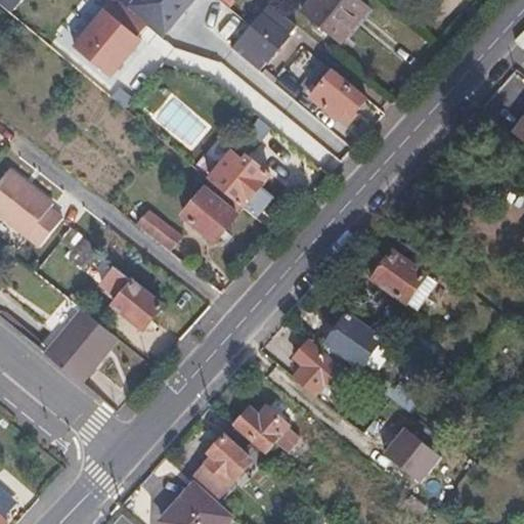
[(149,26),(118,0),(116,0),(103,11),(134,38),(149,26)]
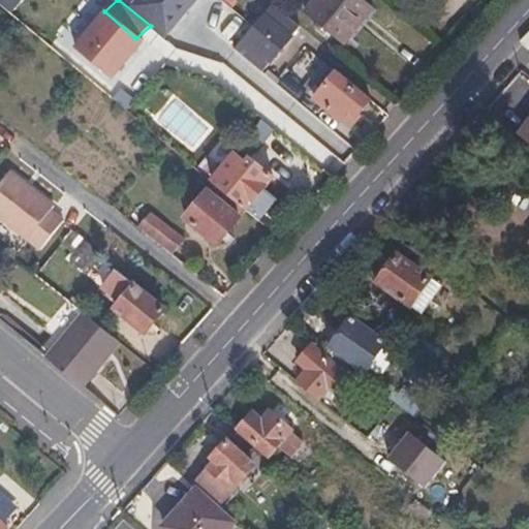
[(194,0),(119,0),(151,26),(164,36),(194,0)]
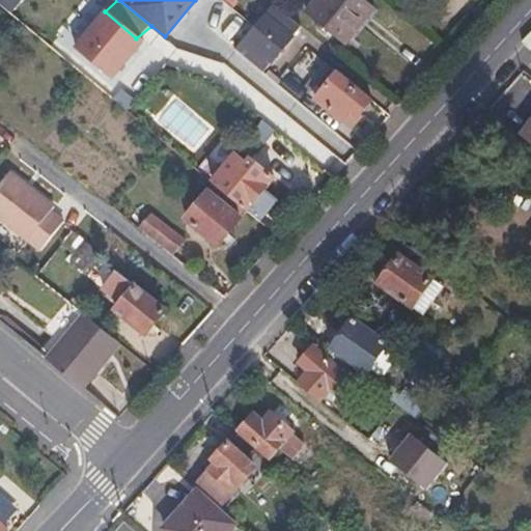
[(313,0),(304,11),(344,45),(374,8),(364,0),(313,0)]
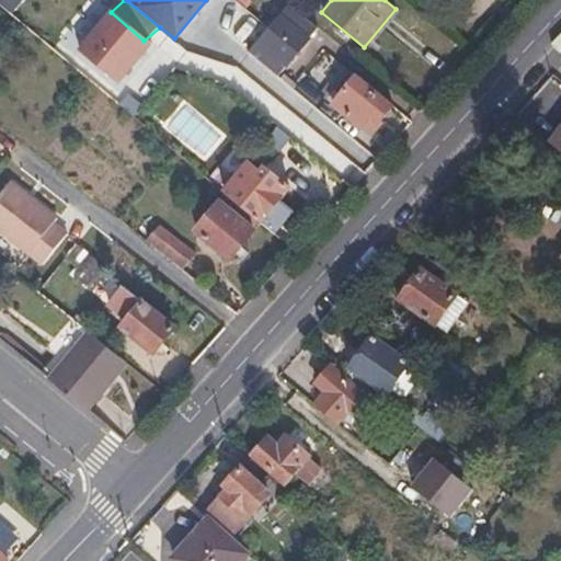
[(144,41),(111,12),(105,9),(73,49),(114,87),(149,47),(144,41)]
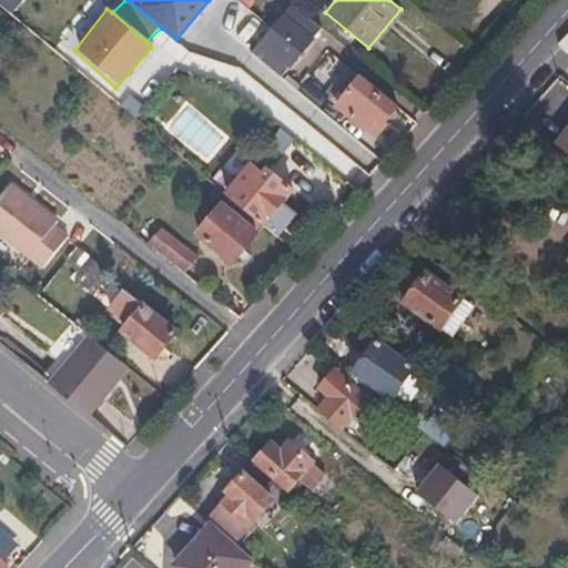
[(286,16),(274,29),(262,44),(288,66),(312,38),(286,16)]
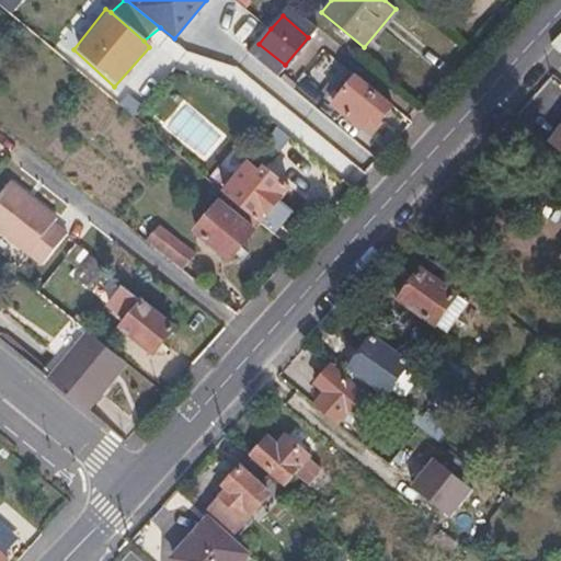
[(380,123),(393,106),(343,67),(322,93),(333,103),(333,104),(373,135),(381,125),(380,123)]
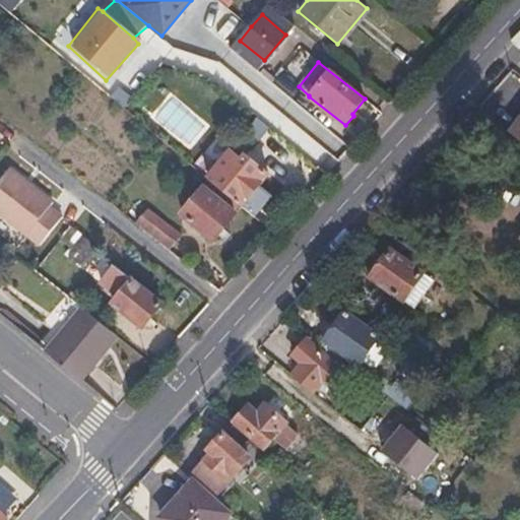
[(267,131),(254,119),(243,132),(255,142),(267,131)]
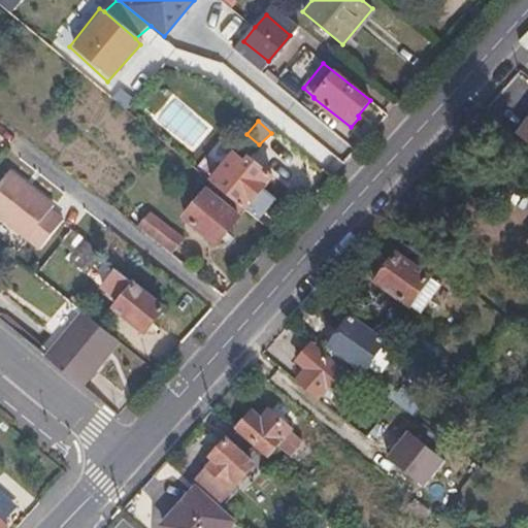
[(527,121),(517,136),(527,144),(527,121)]
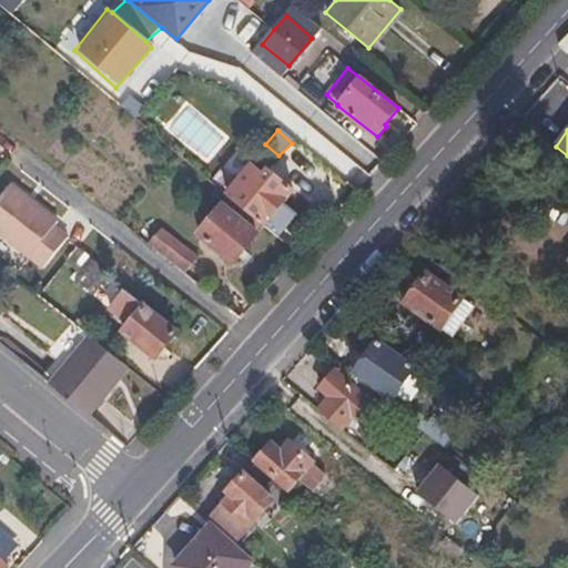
[(250,163),(225,192),(265,225),(294,190),(267,168),(263,173),(250,163)]
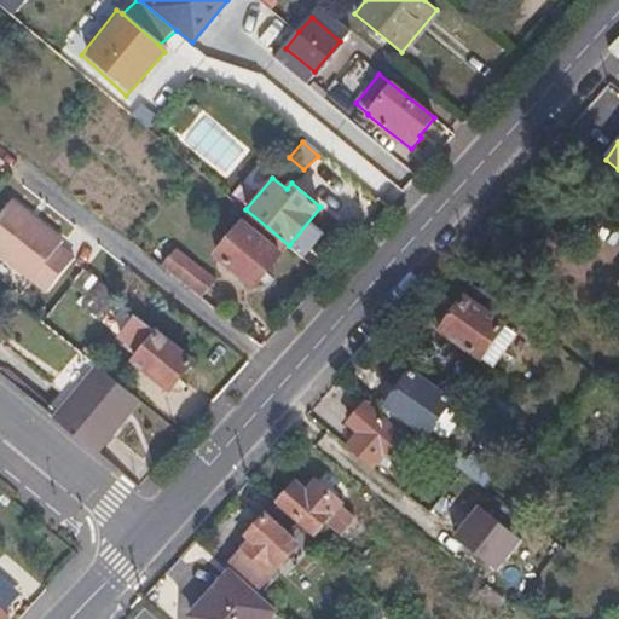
[(12,204),(0,218),(0,254),(46,291),(74,256),(59,246),(61,243),(12,204)]
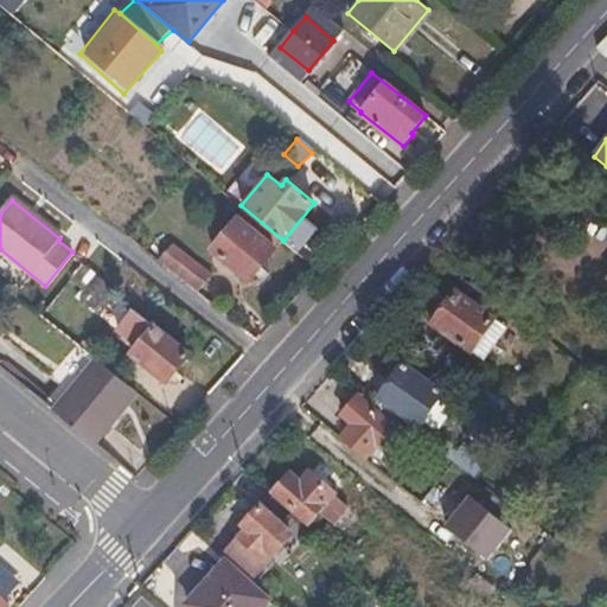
[(250,281),(276,250),(236,218),(211,249),(250,281)]
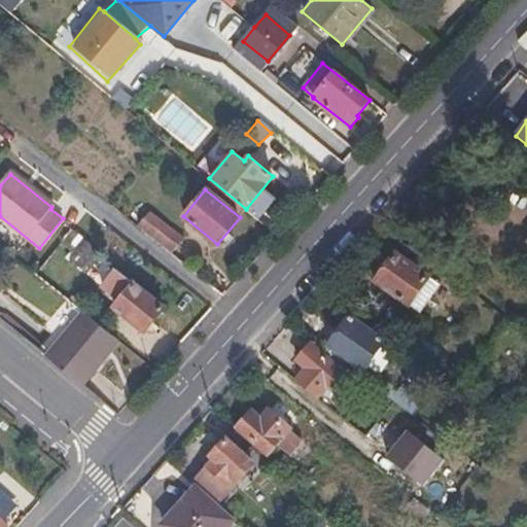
[(183,238),(150,212),(138,227),(171,253),(183,238)]
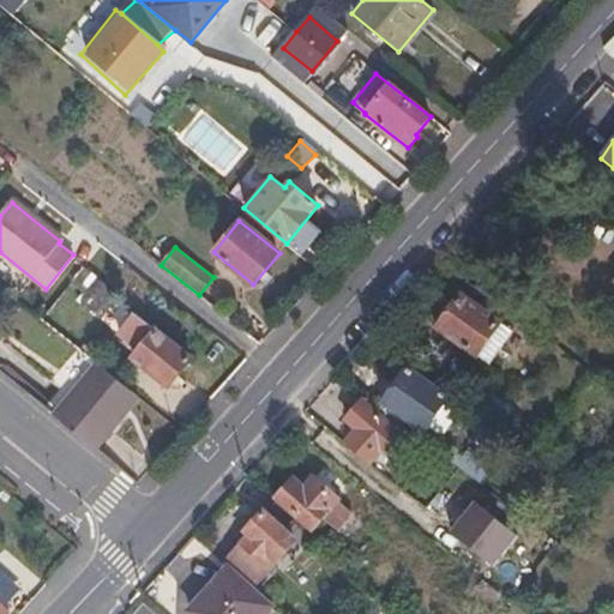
[(83,268),(72,282),(104,308),(116,295),(83,268)]
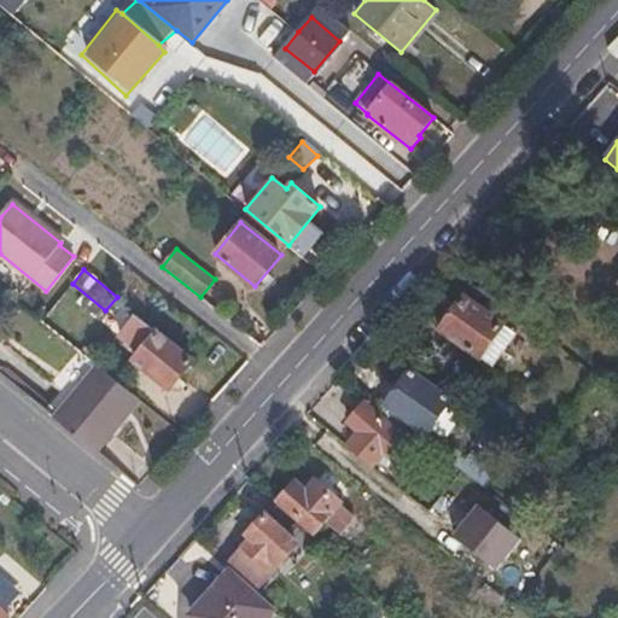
[(479,357),(512,313),(473,286),(467,296),(465,293),(439,330),(479,357)]
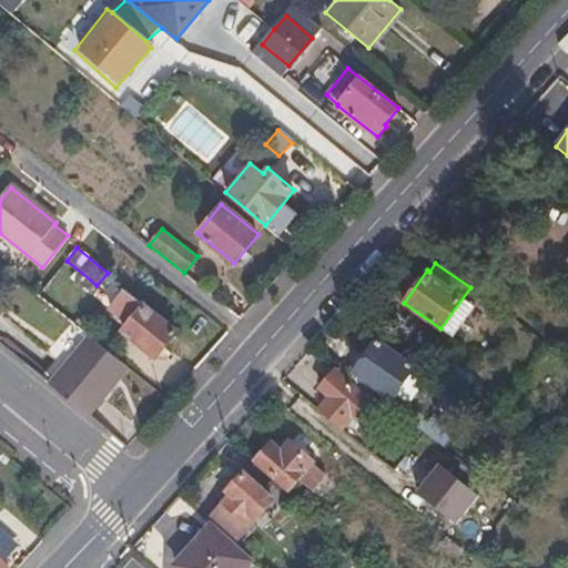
[(122,332),(156,357),(178,333),(123,291),(108,308),(128,324),(122,332)]
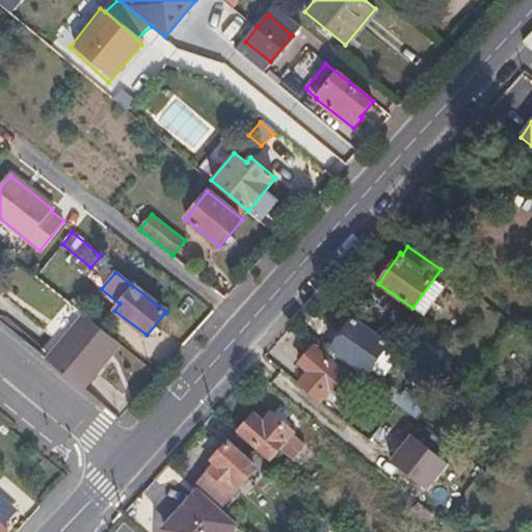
[(83,314),(47,360),(84,390),(121,344),(83,314)]
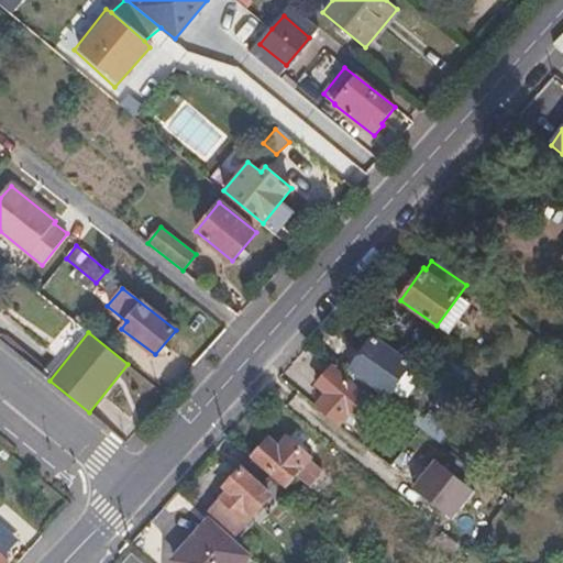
[(345,377),(366,396),(370,392),(374,385),(388,396),(411,365),(375,339),(345,377)]
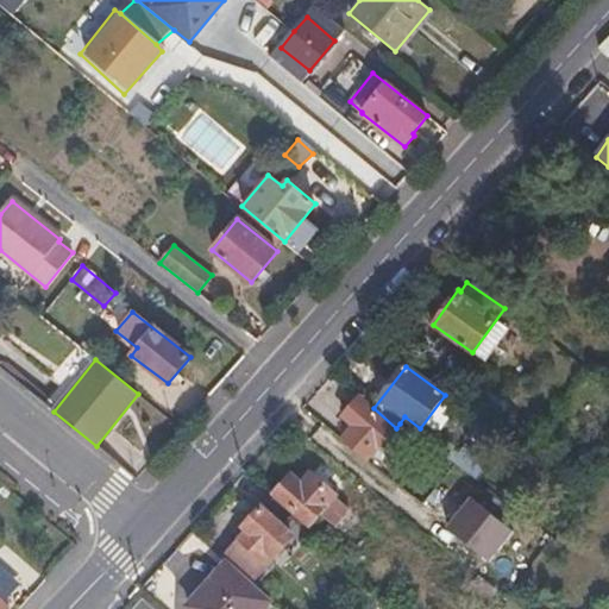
[(374,408),(360,396),(344,418),(352,426),(343,438),(369,459),(396,428),(374,408)]
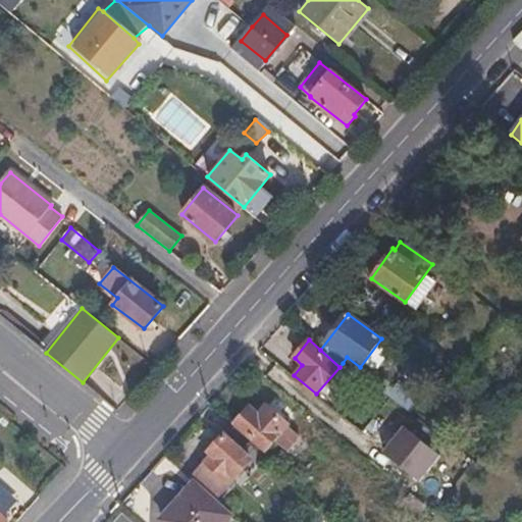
[(384,394),(368,381),(361,392),(377,404),(384,394)]
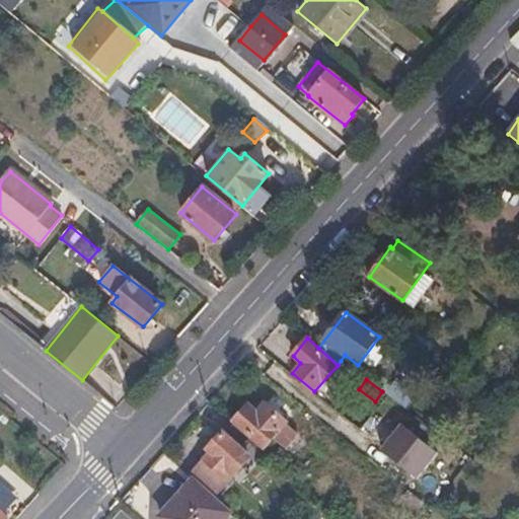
[(386,394),(405,409),(415,395),(395,381),(386,394)]
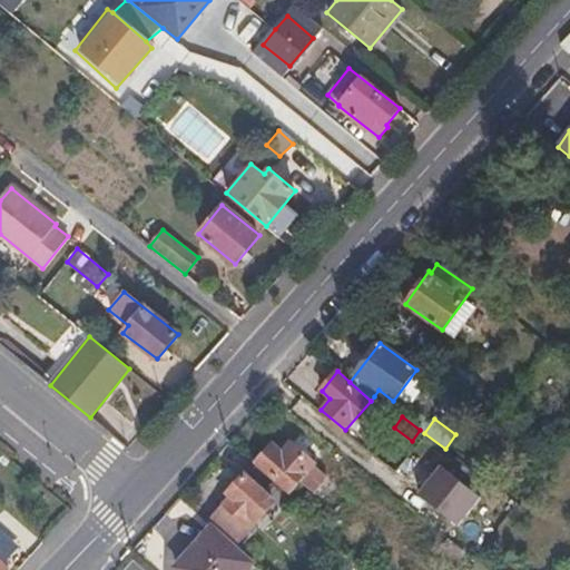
[(271,443),(256,461),(291,491),(298,481),(311,491),(324,475),(314,465),(324,453),(302,433),(283,453),(271,443)]
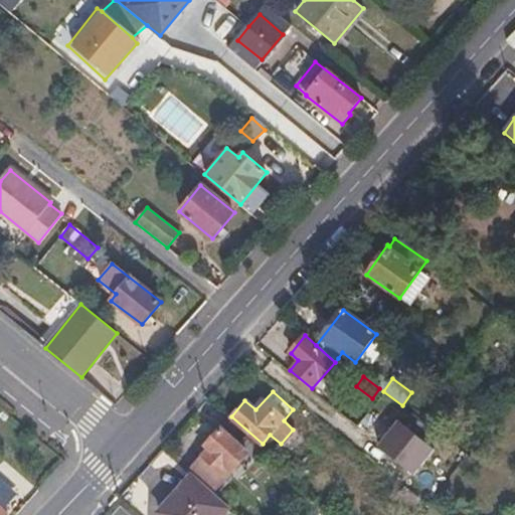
[(234,469),(254,445),(249,440),(251,438),(232,420),(210,447),(212,449),(188,474),(190,476),(211,494),(227,476),(223,473),(230,466),(234,469)]
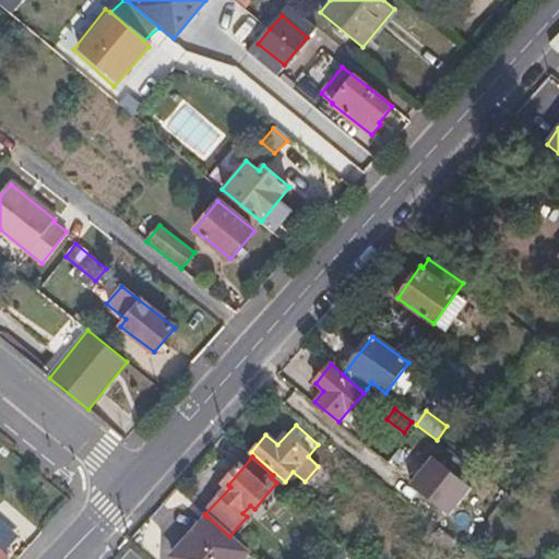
[(471,490),(427,459),(401,486),(445,521),(471,490)]
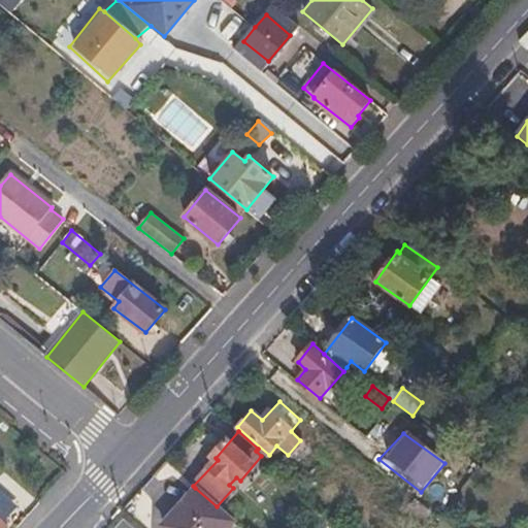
[(164,527),(228,527),(234,523),(217,506),(195,488),(163,526),(164,527)]
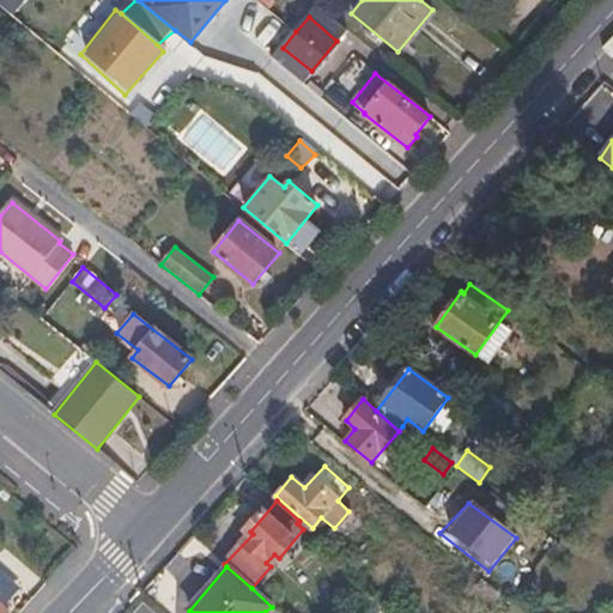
[(0,612),(6,612),(7,612),(4,608),(20,588),(0,570),(0,612)]
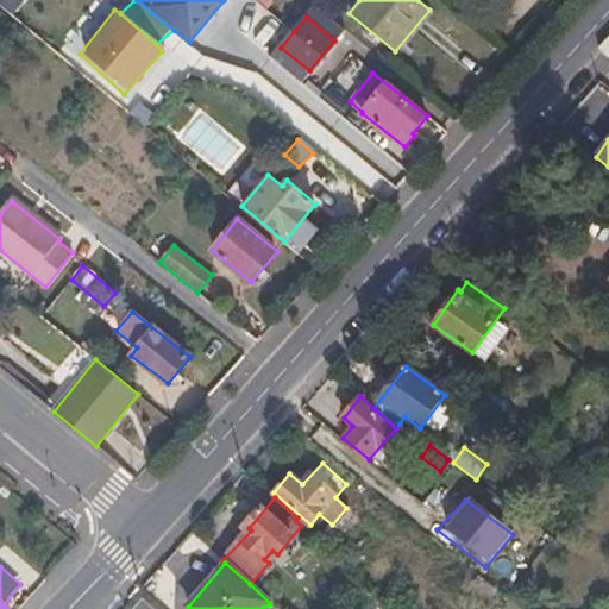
[(487,602),(497,589),(476,572),(465,585),(487,602)]
